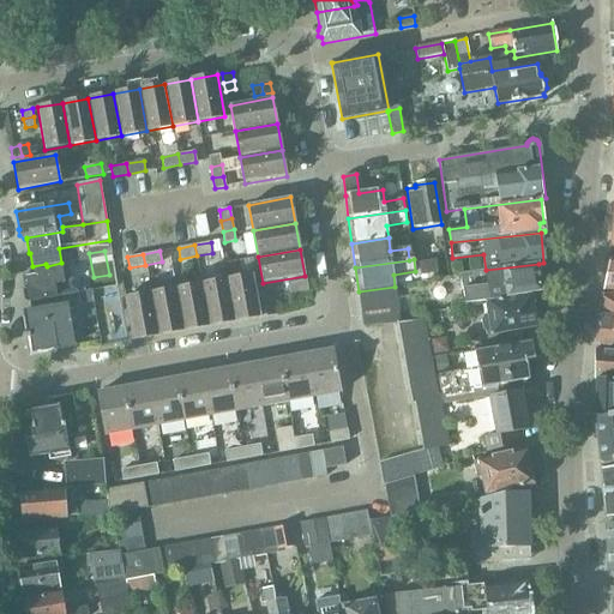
[(419,263),(421,276),(438,274),(435,260),(419,263)]
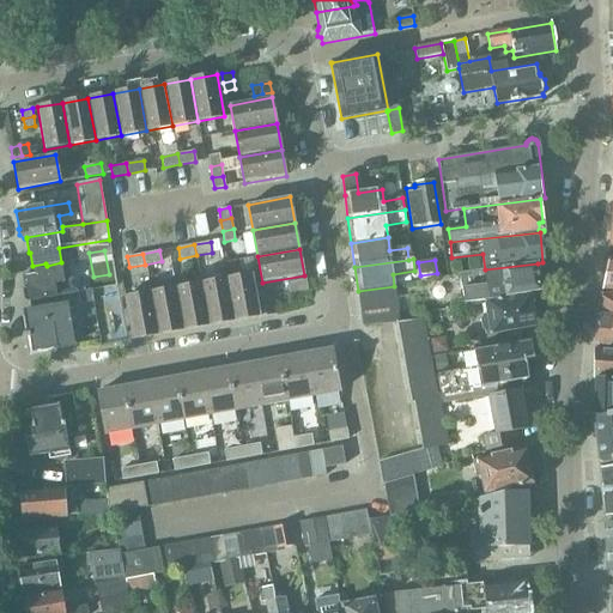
[(612,260),(608,260),(602,290),(612,290),(612,260)]
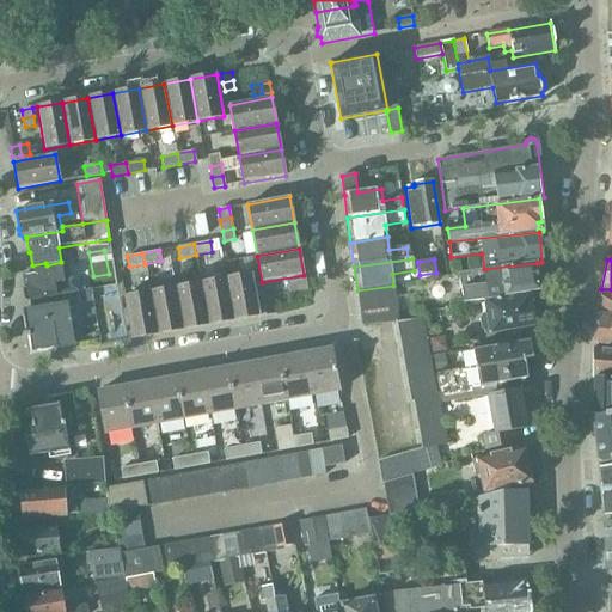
[(46,263),(32,265),(34,273),(23,275),(25,288),(23,288),(25,301),(78,292),(78,291),(68,283),(73,279),(62,270),(61,262),(47,265),(46,263)]
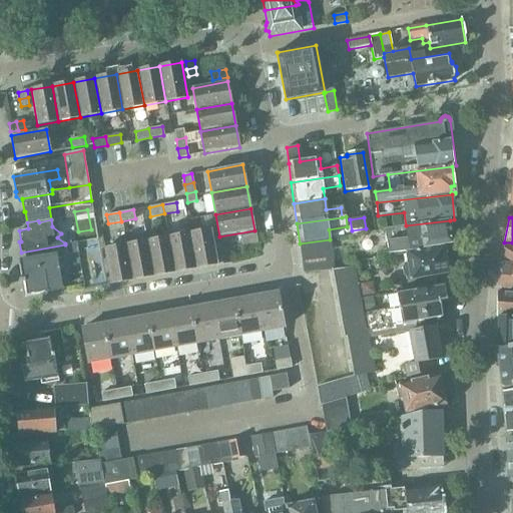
[(450,220),(406,225),(385,229),(388,254),(406,252),(444,244),(453,243),(450,220)]
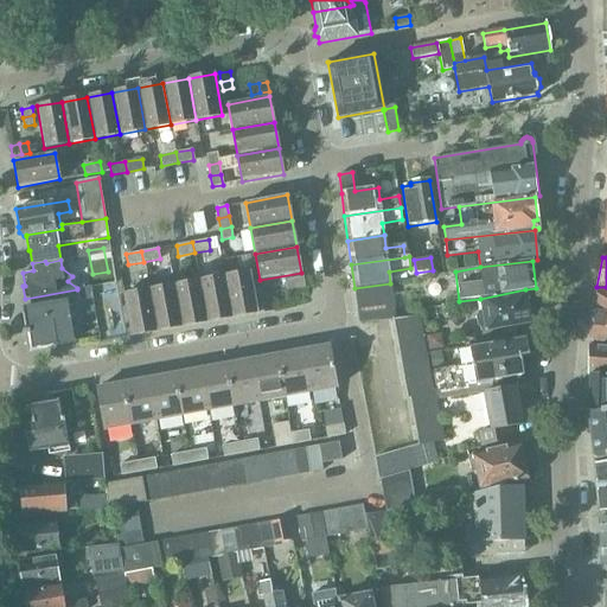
[(250,272),(225,276),(232,318),(259,313),(250,272)]
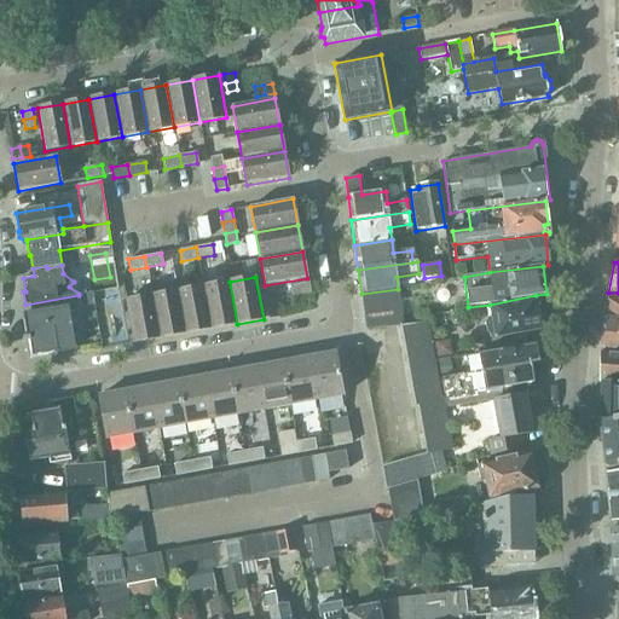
[(230,282),(203,285),(210,329),(237,324),(230,282)]
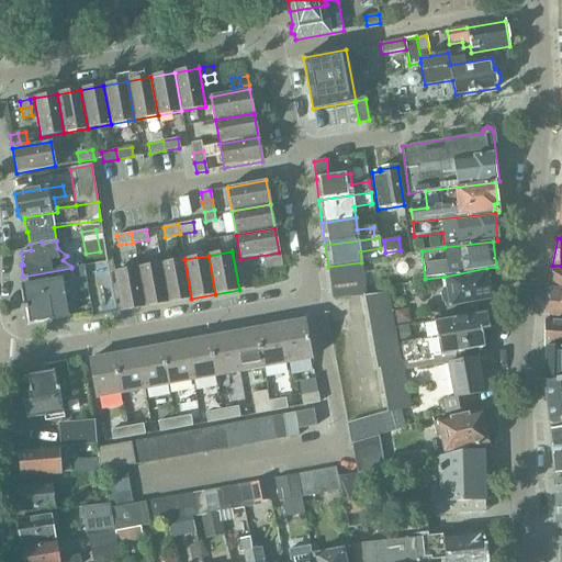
[(273,268),(282,266),(280,257),(272,258),(273,268)]
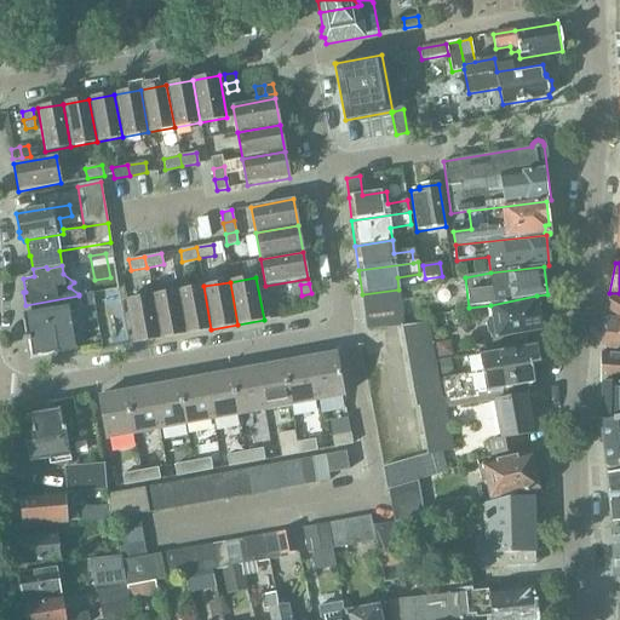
[(292,286),(293,297),(302,296),(300,285),(292,286)]
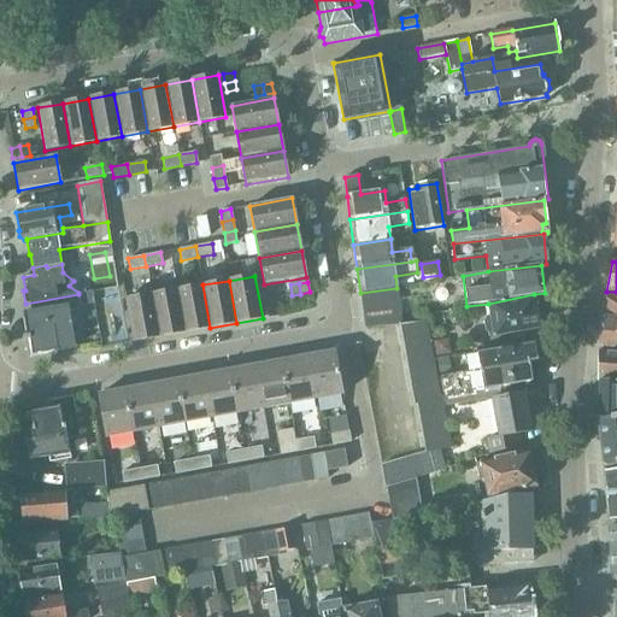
[(203,285),(177,289),(184,331),(210,328),(203,285)]
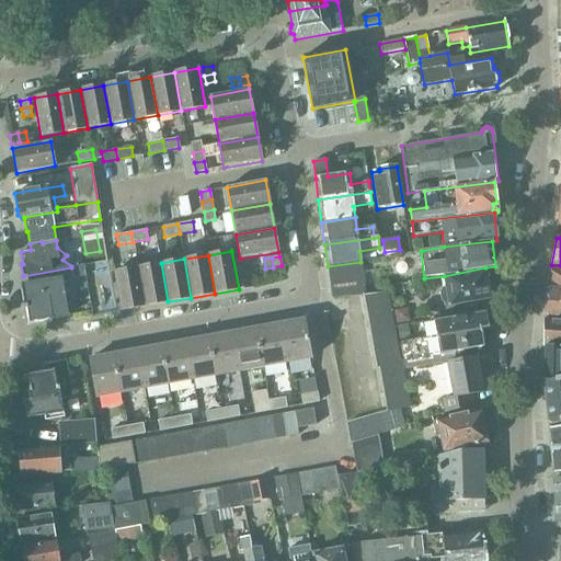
[(361,262),(328,266),(329,274),(332,298),(339,297),(363,294),(365,294),(361,263),(361,262)]
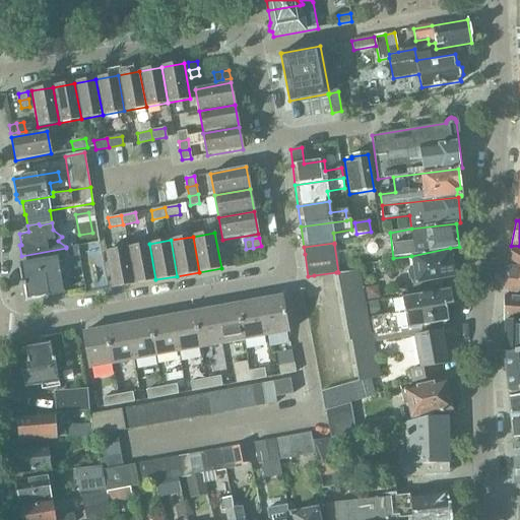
[(149,244),(127,248),(133,283),(155,279),(149,244)]
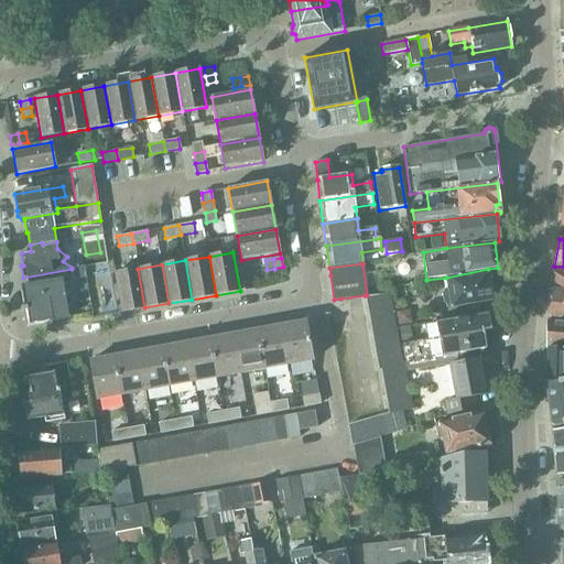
[(144,307),(138,269),(114,273),(121,312),(144,307)]
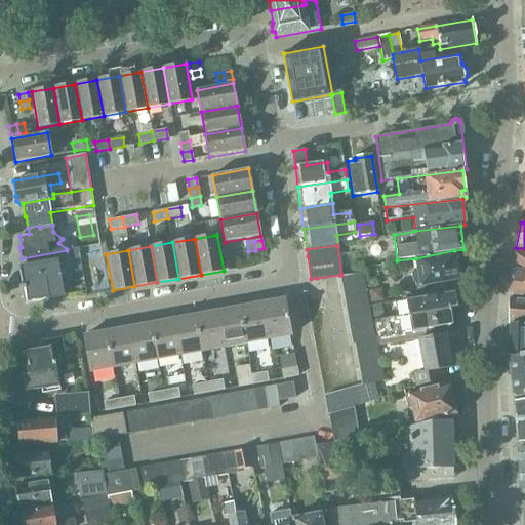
[(456,260),(454,251),(415,258),(417,270),(414,270),(412,274),(413,282),(416,285),(417,287),(459,279),(459,277),(460,277),(462,273),(461,266),(458,263),(457,263),(456,260)]
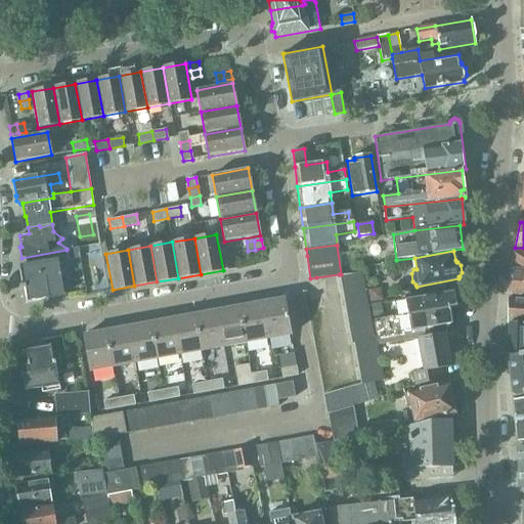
[(523,252),(514,251),(509,293),(523,295),(523,252)]
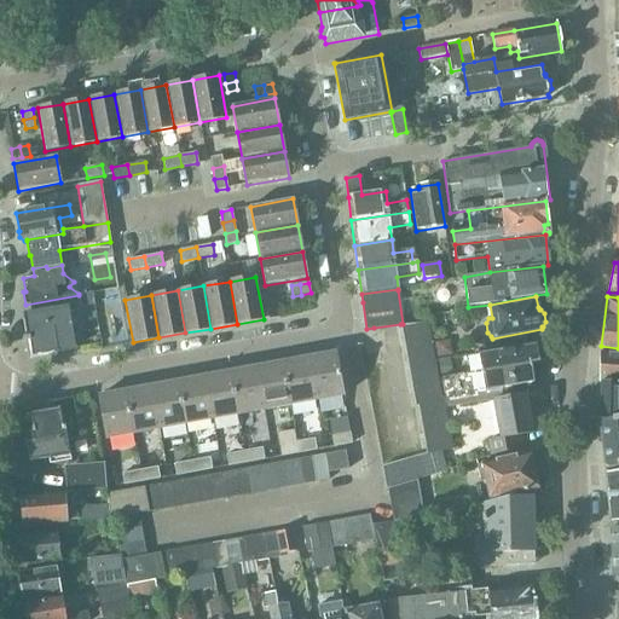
[(265,301),(267,310),(277,307),(276,299),(265,301)]
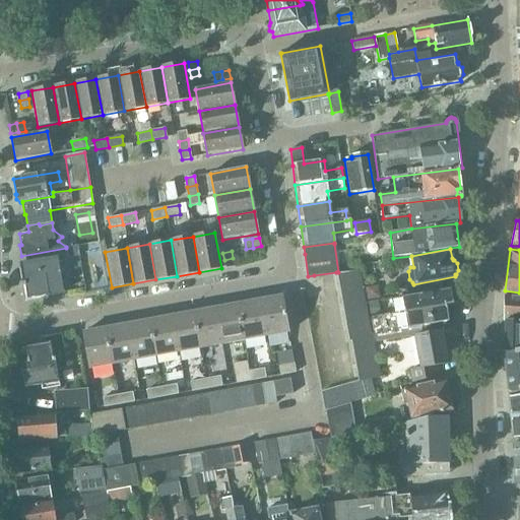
[(58,258),(51,259),(19,264),(22,283),(23,283),(23,285),(25,285),(27,299),(49,296),(49,295),(64,293),(58,258)]
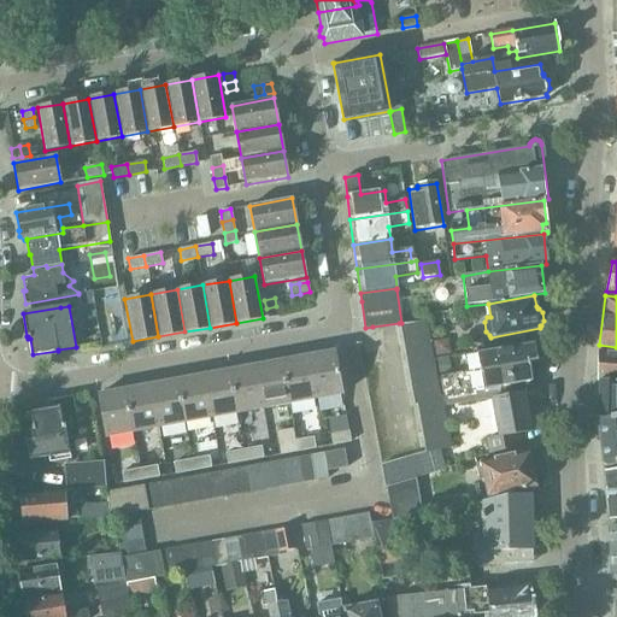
[(266,309),(268,317),(277,315),(276,306),(266,309)]
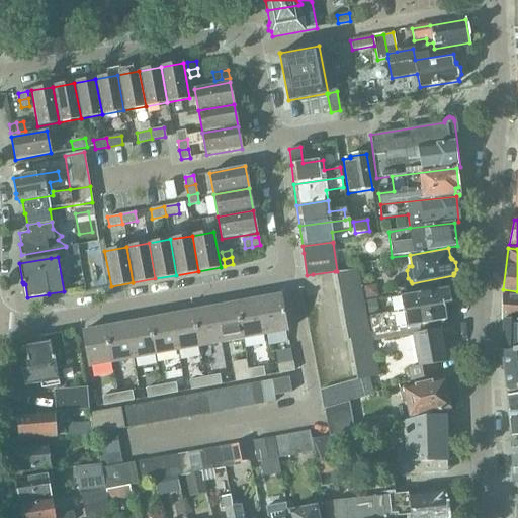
[(360,267),(337,271),(335,271),(337,282),(362,277),(360,267)]
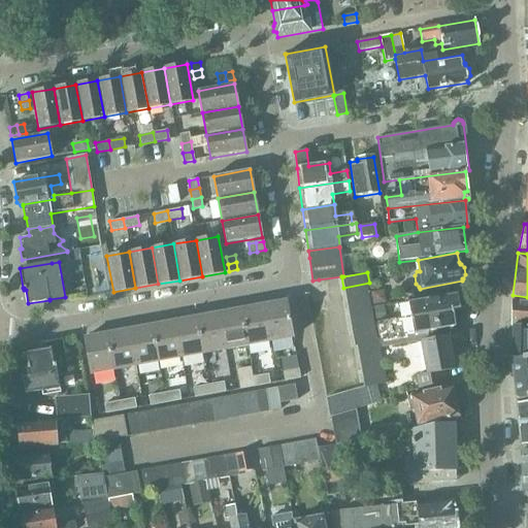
[(345,298),(371,293),(371,292),(369,283),(343,288),(345,298)]
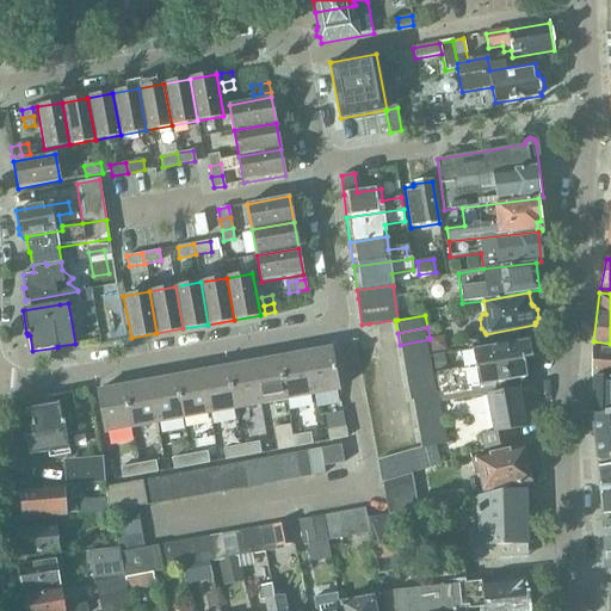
[(443,335),(430,338),(430,339),(432,351),(432,352),(445,350),(443,335)]
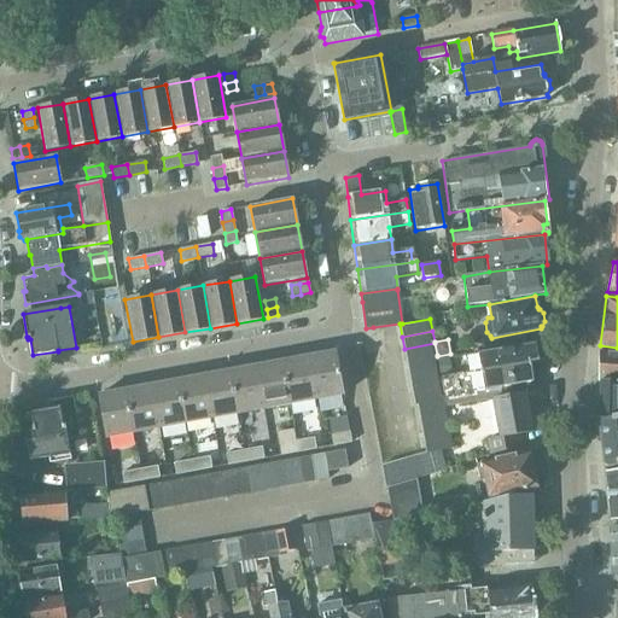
[(406,360),(437,355),(435,343),(404,349),(406,360)]
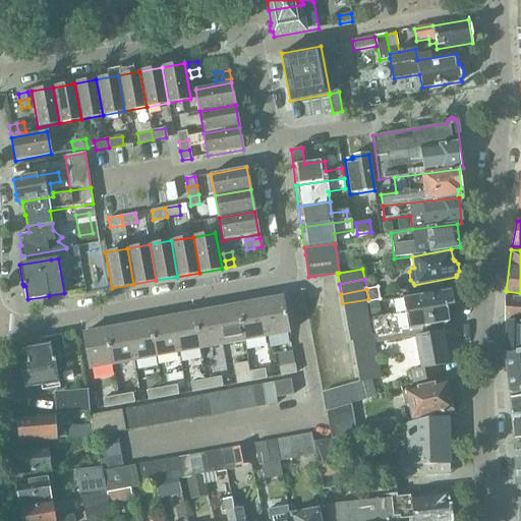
[(377,344),(423,335),(431,334),(430,326),(443,324),(444,329),(455,327),(452,306),(454,305),(454,303),(459,303),(457,291),(452,292),(451,290),(397,300),(399,313),(371,319),(373,329),(375,338),(377,344)]
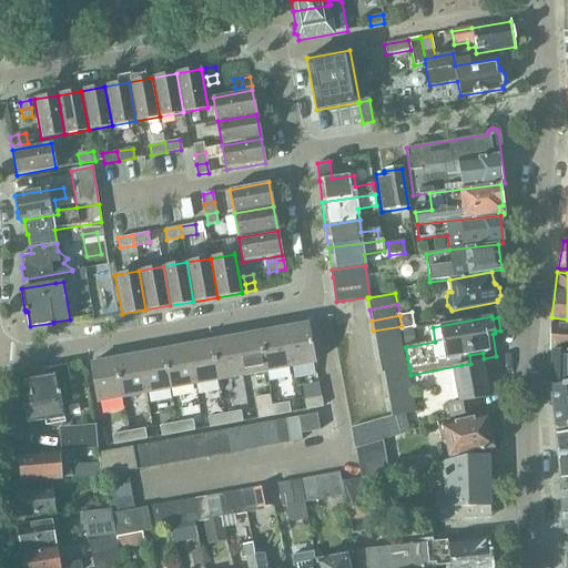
[(307,324),(283,328),(291,367),(315,363),(307,321),(306,321),(307,324)]
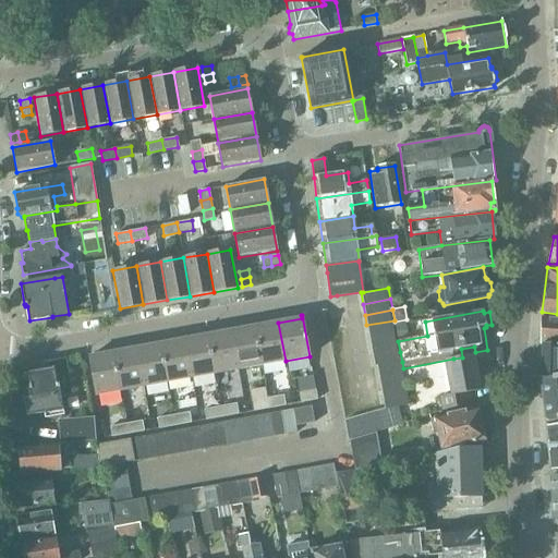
[(541,344),(542,344),(557,344),(557,319),(542,318),(541,344)]
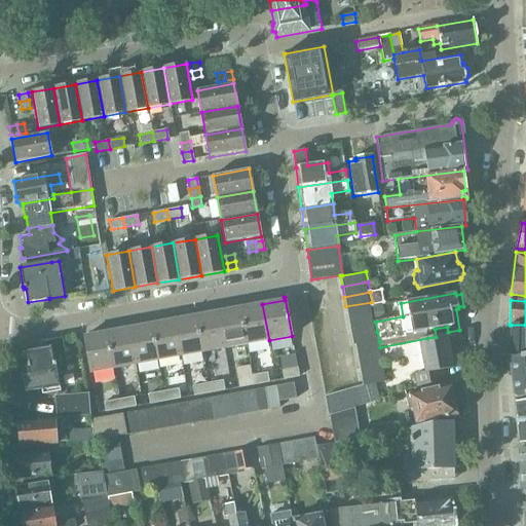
[(347,316),(374,311),(373,305),(372,303),(372,302),(345,306),(347,316)]
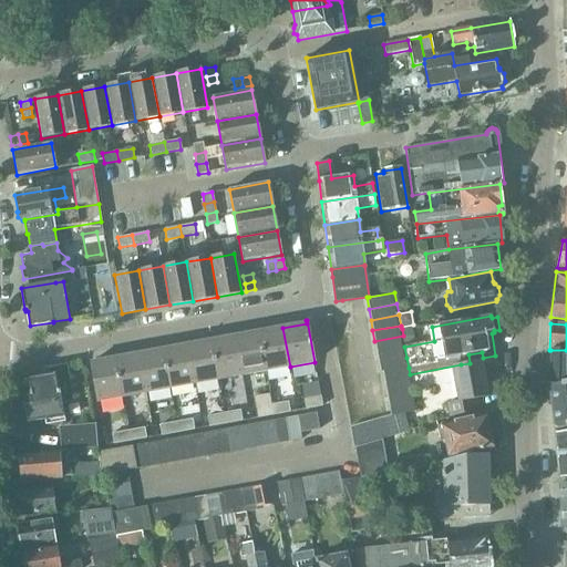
[(259,329),(258,329),(266,371),(290,367),(282,328),(259,332),(259,329)]
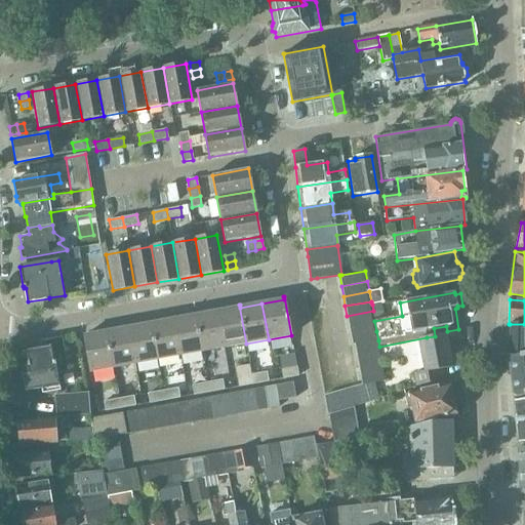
[(381,304),(372,305),(373,311),(374,318),(384,316),(381,304)]
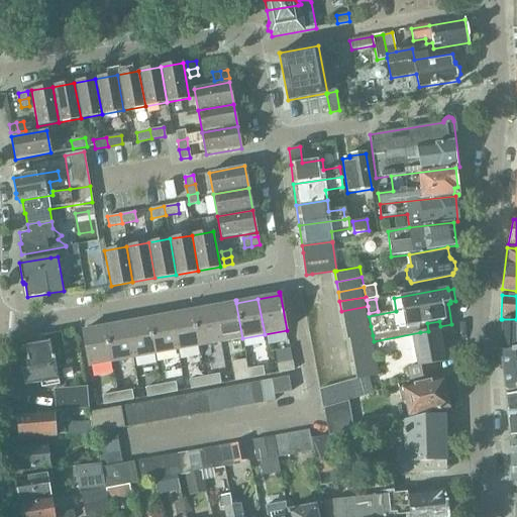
[(235,303),(214,307),(221,342),(242,338),(235,300),(235,303)]
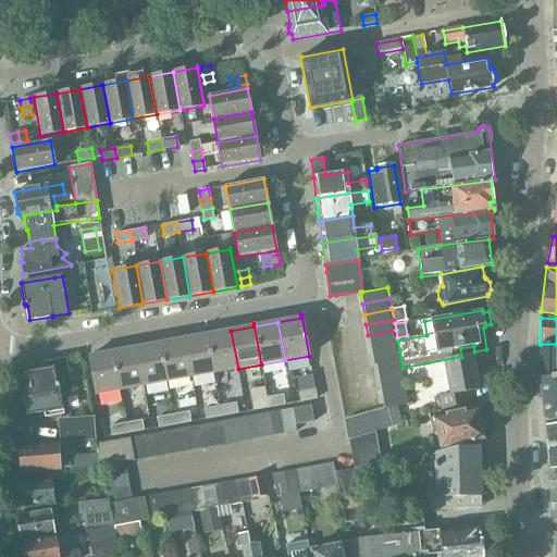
[(370,346),(397,341),(397,337),(396,330),(368,335),(370,346)]
